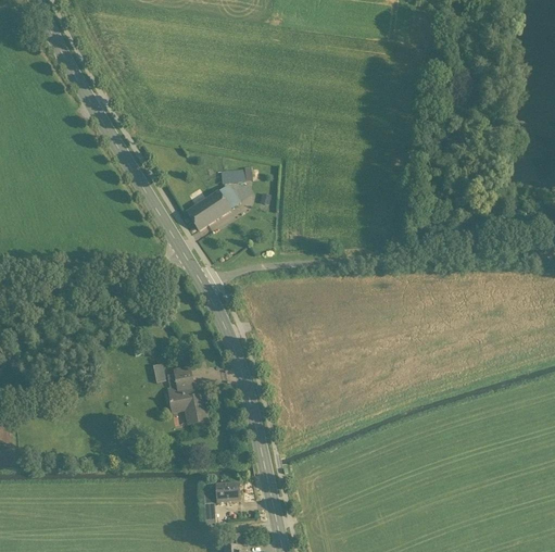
[(242,171),(222,173),(223,184),(244,182),(242,171)]
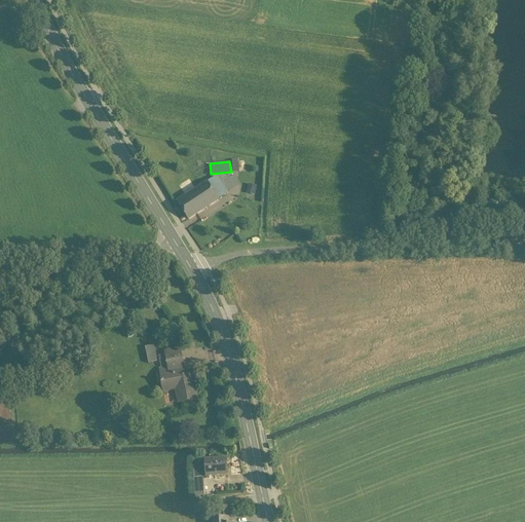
[(216,177),(208,181),(215,192),(218,196),(226,192),(216,177)]
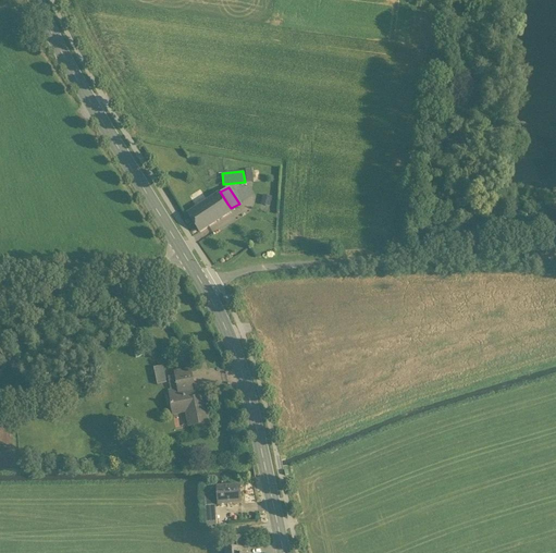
[(219,189),(201,201),(213,219),(231,208),(227,204),(220,192),(219,189)]
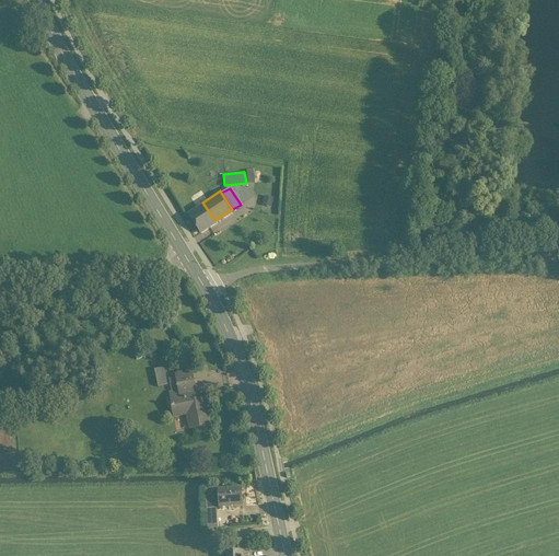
[(202,203),(188,211),(200,230),(214,220),(202,203)]
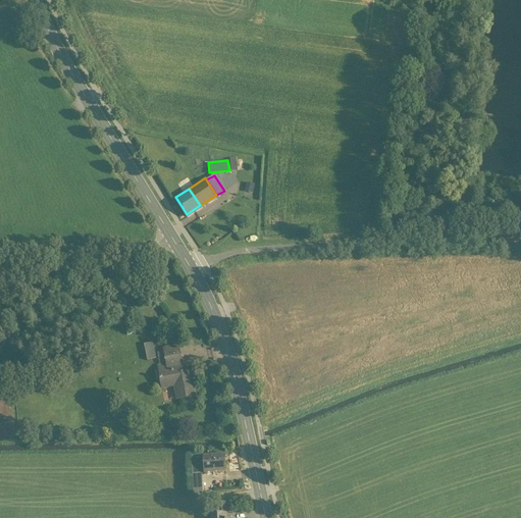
[(151,340),(143,342),(147,358),(155,356),(151,340)]
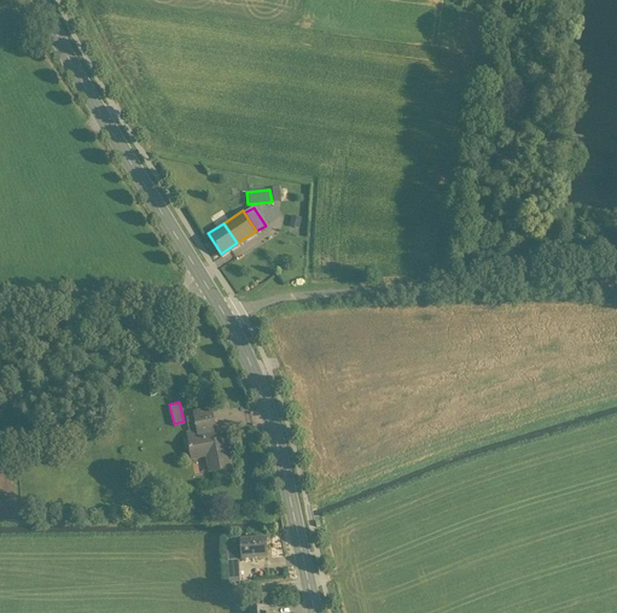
[(211,409),(193,413),(197,428),(202,427),(202,428),(215,425),(211,409)]
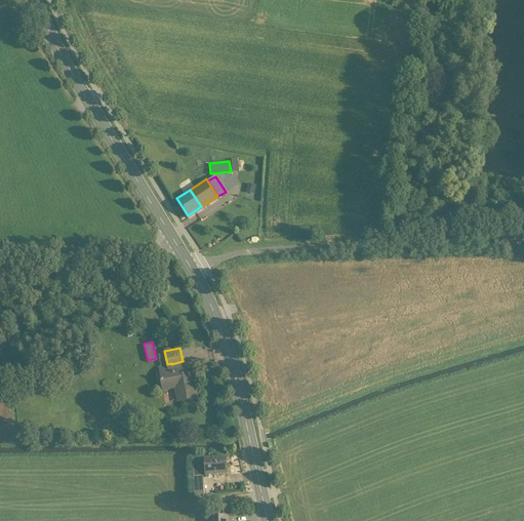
[(164,351),(157,353),(160,365),(167,364),(164,351)]
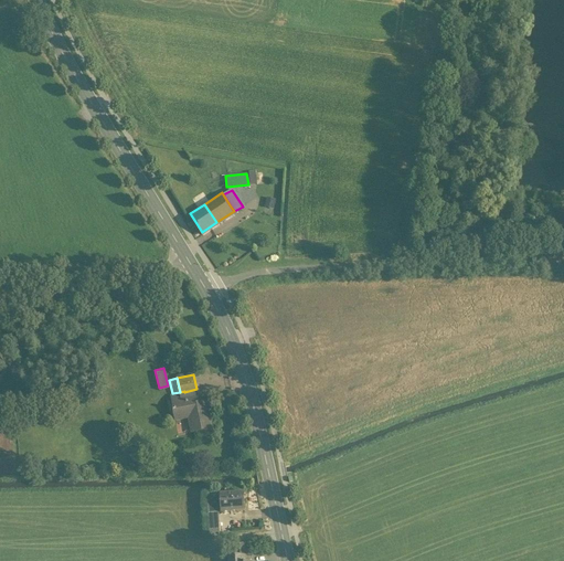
[(205,399),(199,400),(197,389),(184,392),(184,391),(180,392),(172,393),(170,393),(170,395),(170,397),(171,406),(172,406),(174,417),(192,413),(194,429),(211,426),(205,399)]
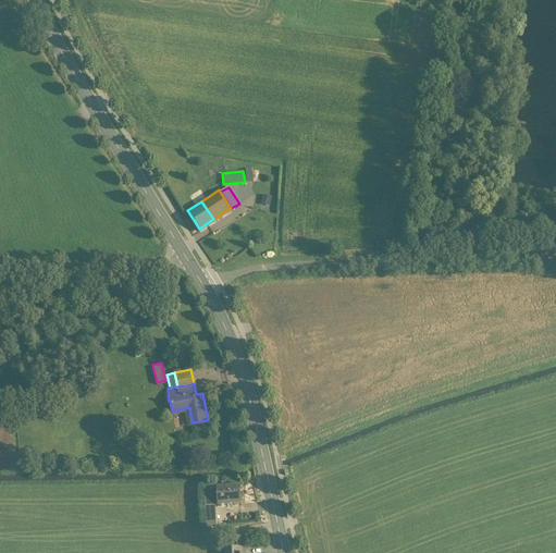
[(239,481),(215,483),(217,502),(241,500),(239,481)]
